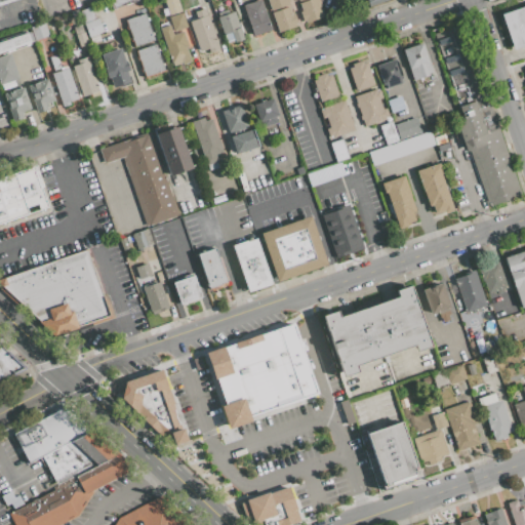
[(113,9),(109,0),(137,0),(138,1),(113,9)]
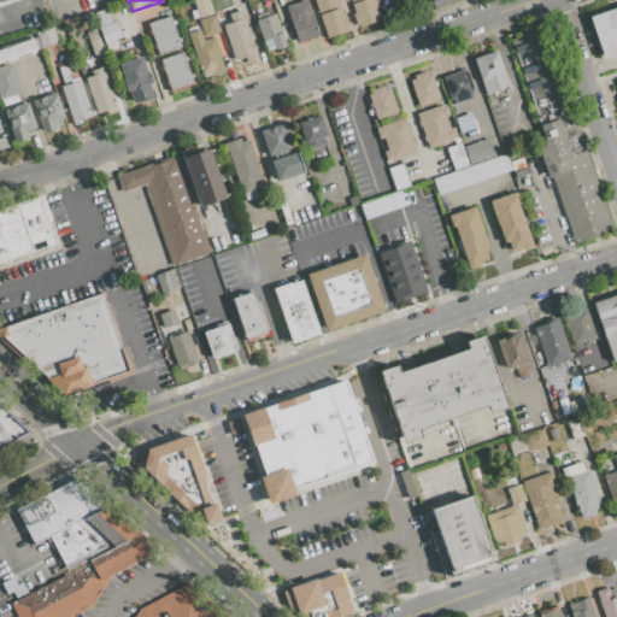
[(192,0),(199,21),(213,15),(207,0),(192,0)]
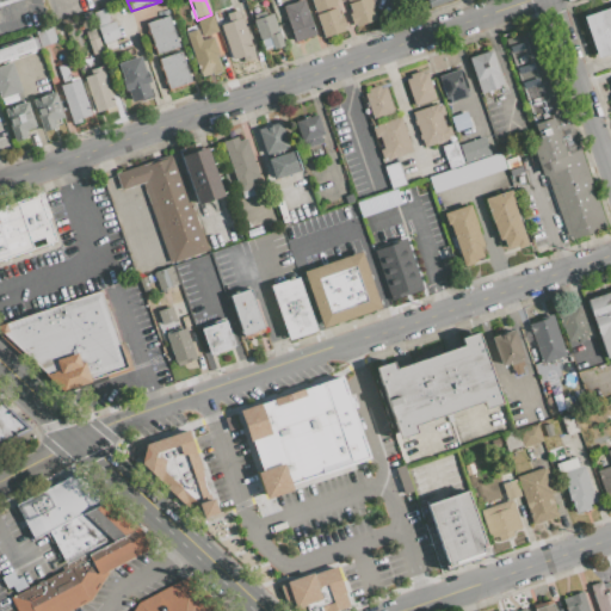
[(283,6),(302,0),(314,35),(295,42),(283,6)]
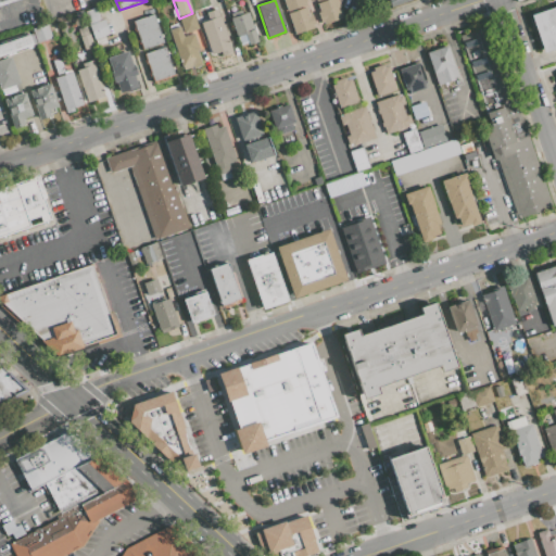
[(282,0),(305,0),(306,1),(304,2),(305,5),(287,11),(282,0)]
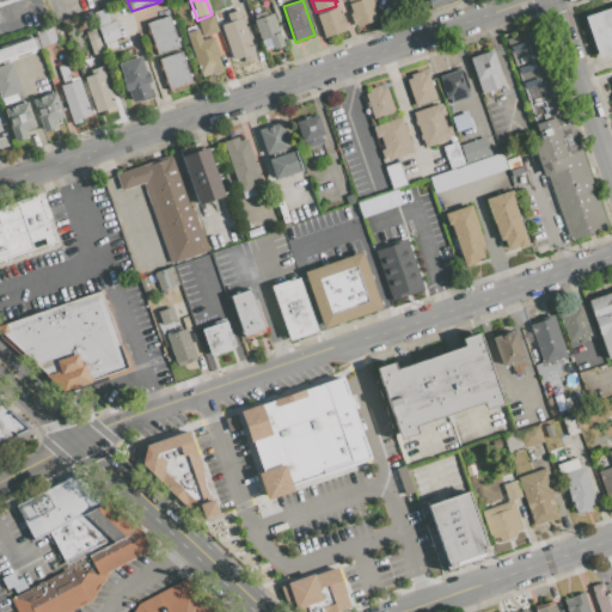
[(349,4),(361,0),(369,0),(377,20),(356,26),(355,23),(353,24),(350,14),(353,14),(349,4)]
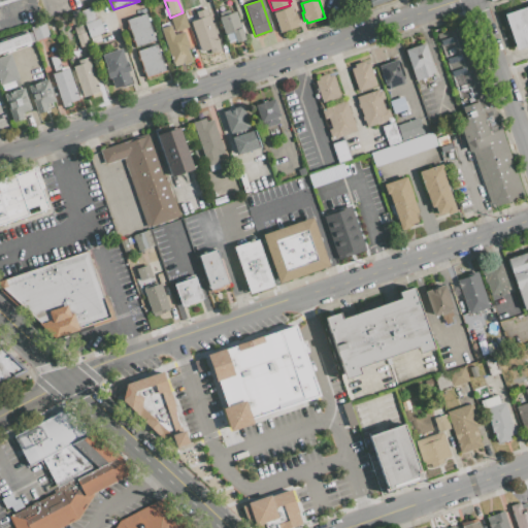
[(502,13),(527,4),(527,45),(516,51),(502,13)]
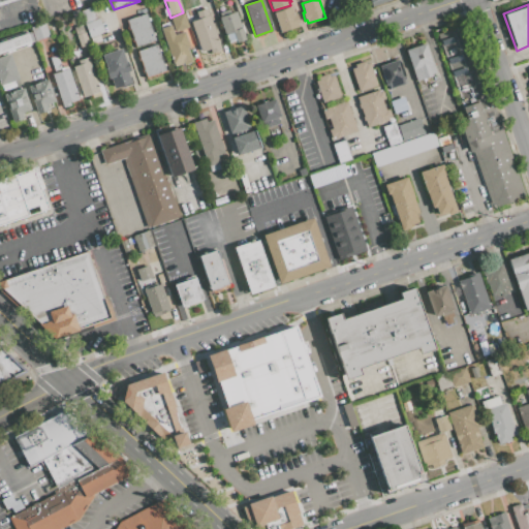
[(274,12),(290,7),(293,16),(296,16),(299,23),(297,24),(297,27),(280,32),(274,12)]
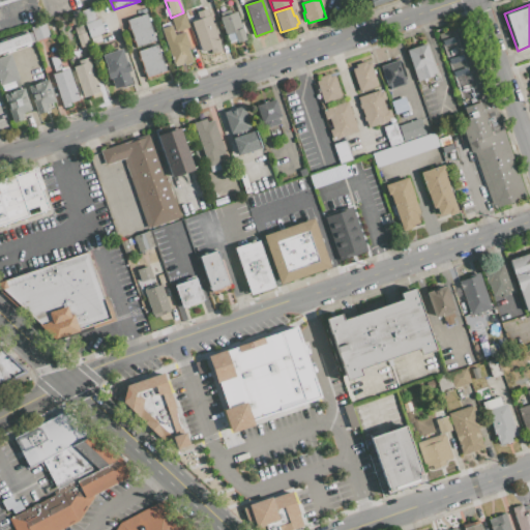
[(192,22),(198,20),(196,12),(206,8),(219,49),(210,52),(209,49),(201,52),(192,22)]
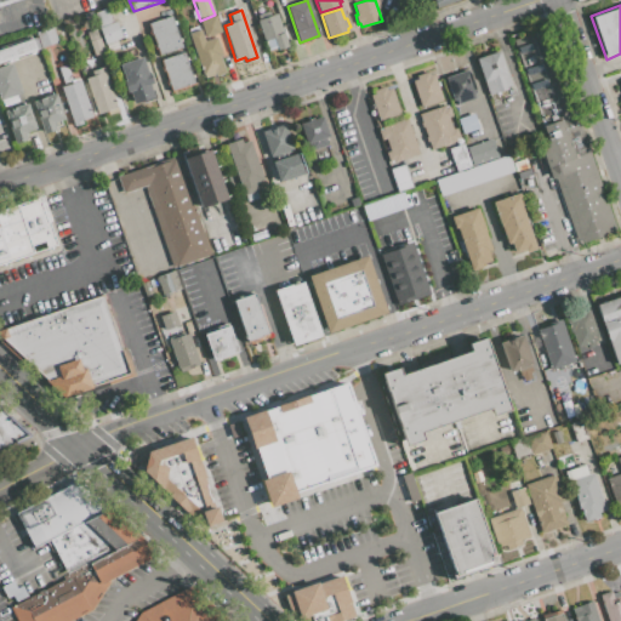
[(255,16),(269,11),(271,16),(277,15),(288,46),(269,52),(265,39),(262,39),(255,16)]
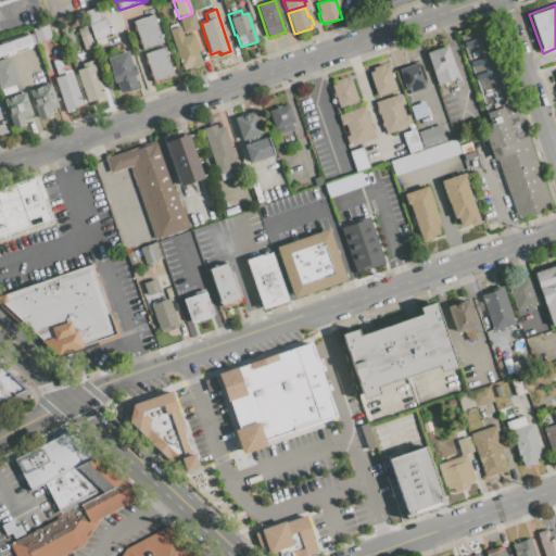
[(179,19),(192,13),(198,29),(184,34),(179,19)]
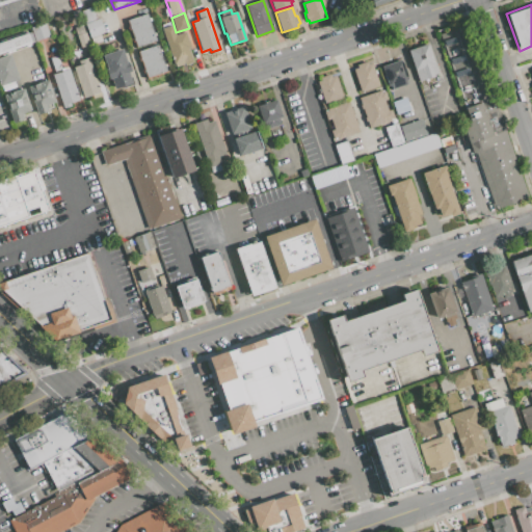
[(128,21),(147,14),(156,41),(136,47),(128,21)]
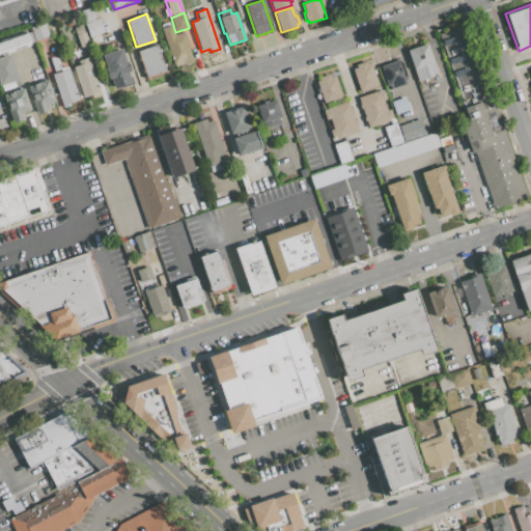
[(85,23),(99,19),(104,32),(99,34),(101,40),(92,44),(90,37),(89,37),(85,23)]
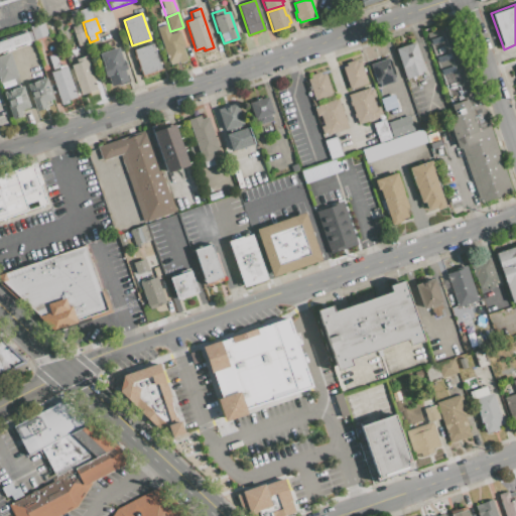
[(29,26),(43,21),(48,34),(34,39),(29,26)]
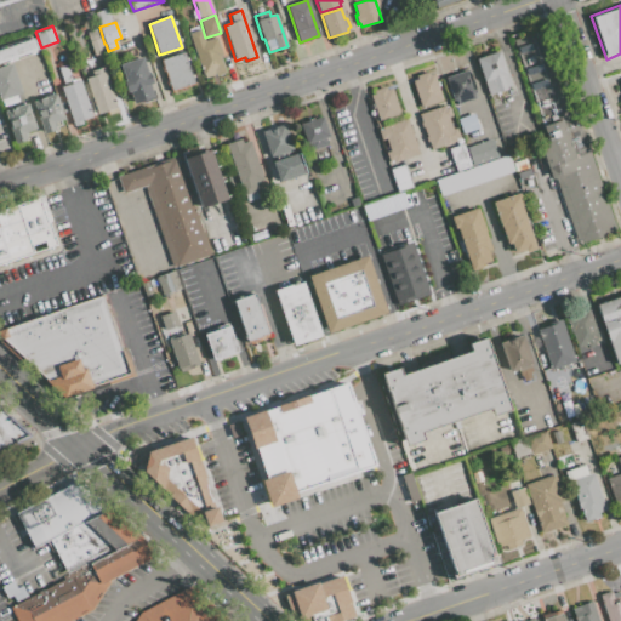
[(86,33),(96,29),(98,38),(100,38),(104,52),(95,56),(86,33)]
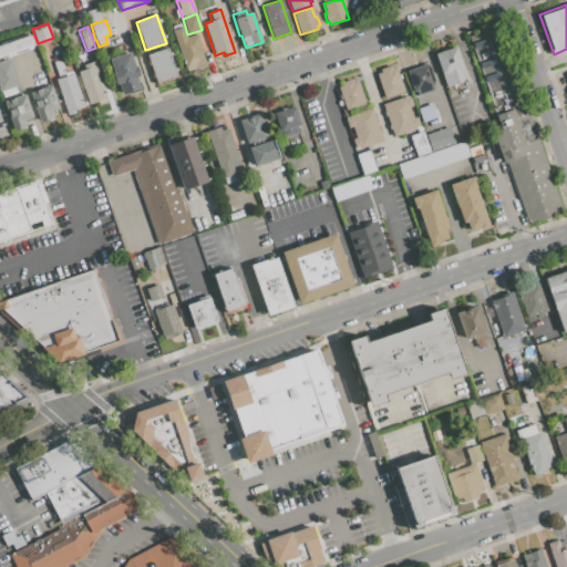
[(173,31),(183,27),(186,38),(196,34),(202,51),(199,51),(205,66),(195,70),(195,69),(187,71),(186,69),(185,69),(173,31)]
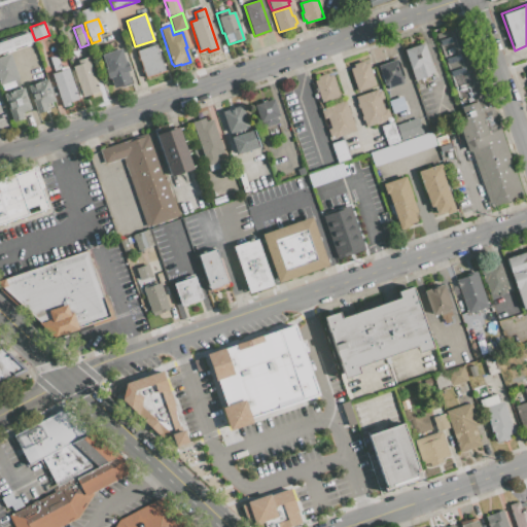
[(526,191),(488,205),(460,121),(465,120),(435,34),(464,25),(493,110),(498,109),(526,191)]
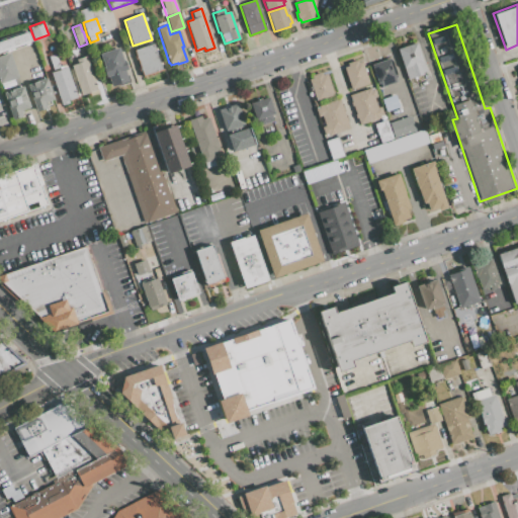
[(0,52),(0,41),(29,31),(33,40),(0,52)]
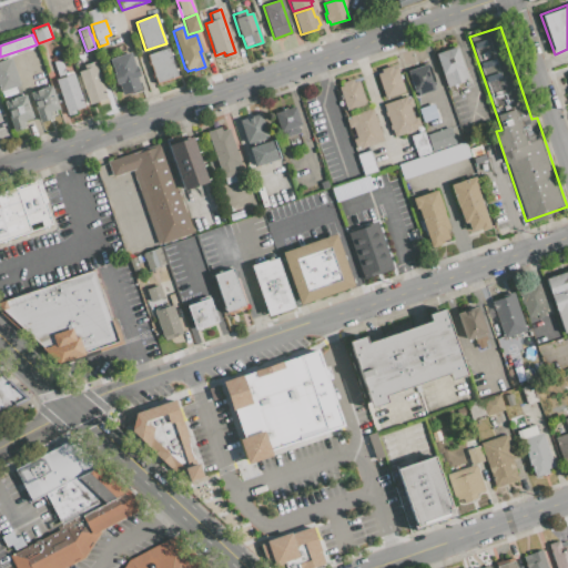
[(434,54),(457,47),(468,80),(446,88),(434,54)]
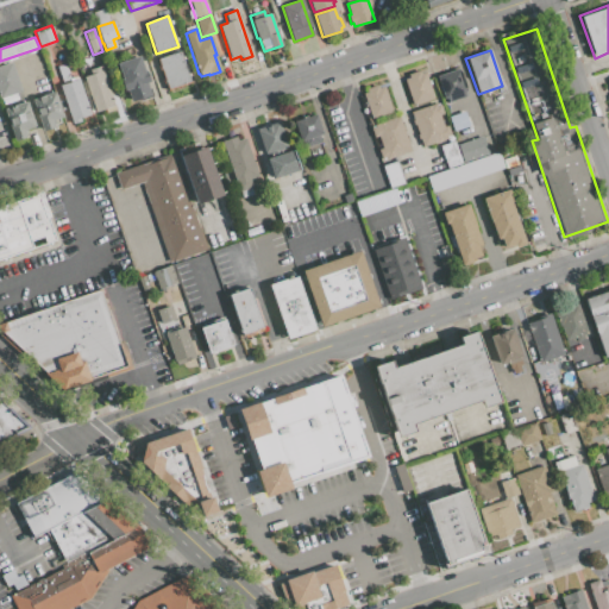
[(157,60),(180,51),(189,81),(167,88),(157,60)]
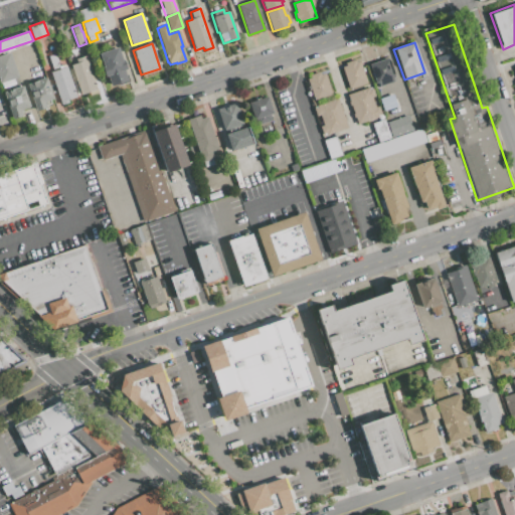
[(99,53),(118,47),(122,59),(123,58),(126,68),(125,69),(129,81),(119,86),(118,83),(111,86),(108,76),(105,76),(103,68),(104,68),(99,53)]
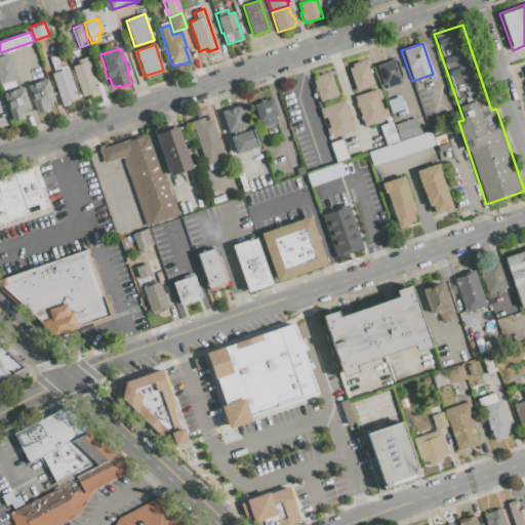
[(0,56),(10,53),(18,79),(0,84),(0,56)]
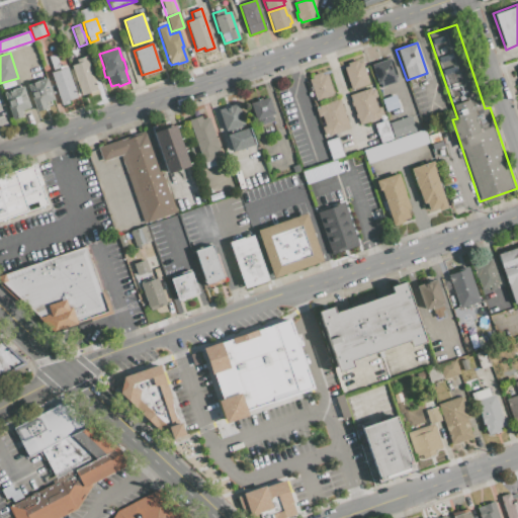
[(72,66),(77,64),(76,60),(86,57),(96,90),(80,95),(72,66)]
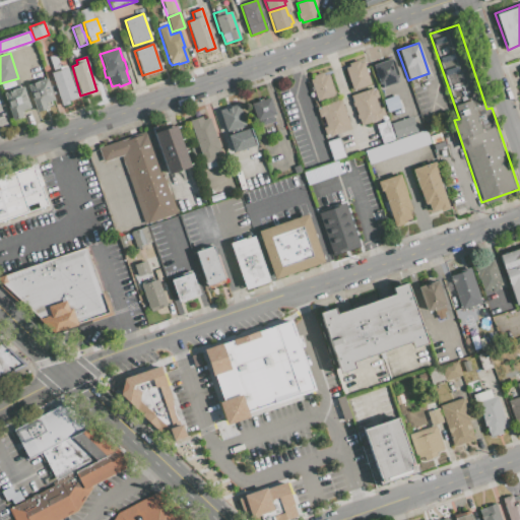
[(373,64),(392,57),(399,77),(395,78),(397,83),(383,87),(382,83),(380,84),(373,64)]
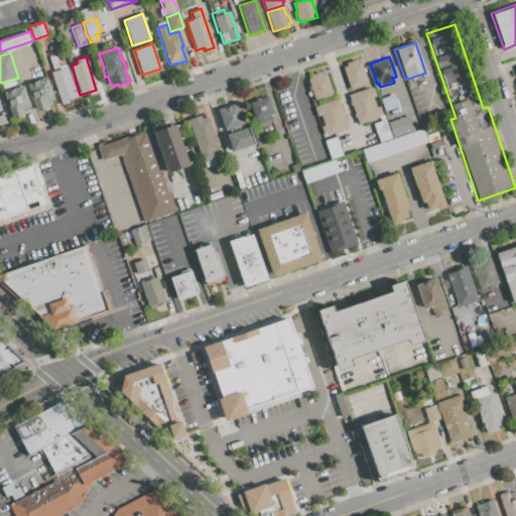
[(342,68),(347,66),(346,62),(356,59),(357,62),(361,60),(368,83),(350,90),(342,68)]
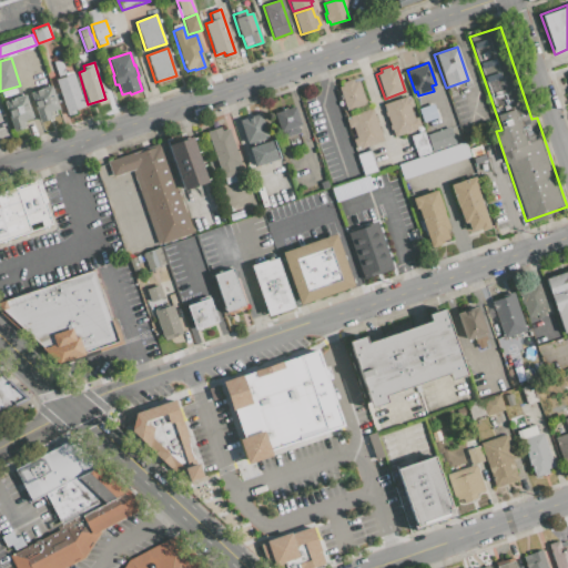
[(56,80),(72,74),(83,107),(74,110),(74,112),(67,114),(56,80)]
